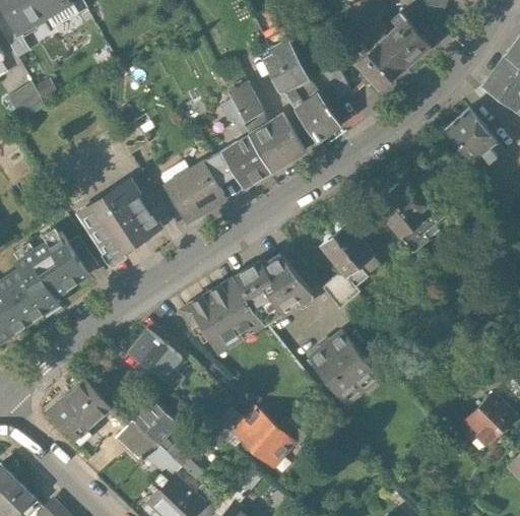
[(0,0),(0,1),(1,3),(19,34),(47,17),(53,28),(78,13),(70,0),(0,0)]
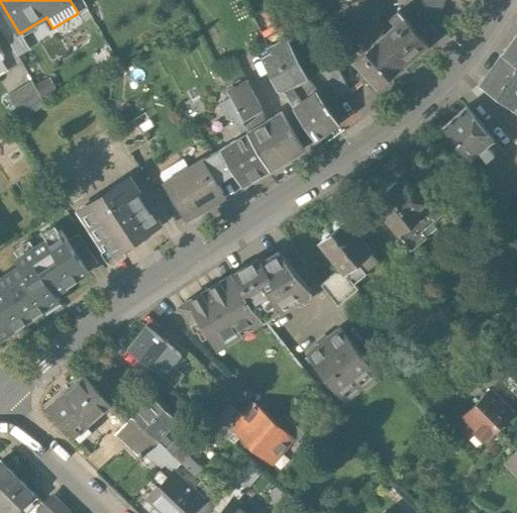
[(70,0),(78,13),(87,8),(81,0),(70,0)]
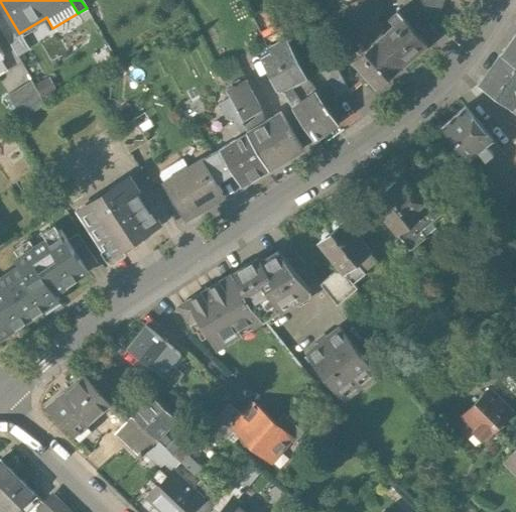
[(354,34),(365,48),(378,38),(357,0),(356,0),(344,6),(356,30),(354,34)]
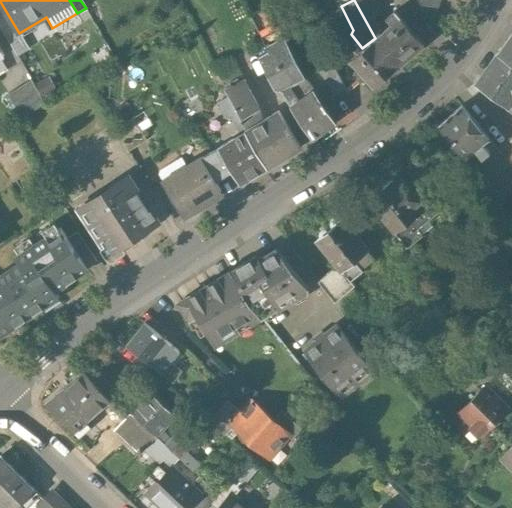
[(354,0),(375,38),(382,31),(373,13),(380,9),(375,0),(354,0)]
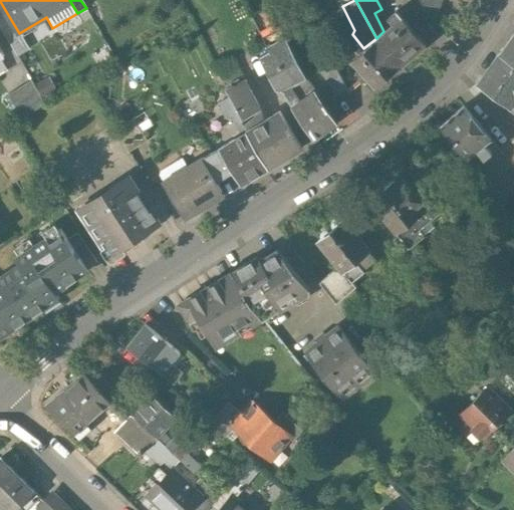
[(444,0),(420,0),(437,21),(444,0)]
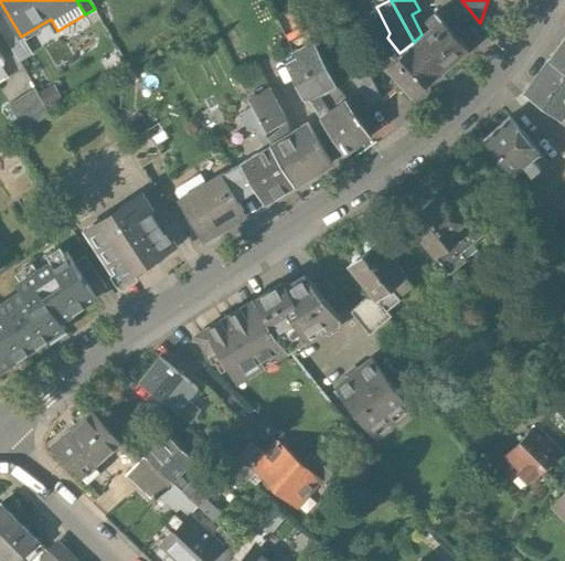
[(21,36),(1,3),(0,3),(0,30),(19,63),(31,55),(21,36)]
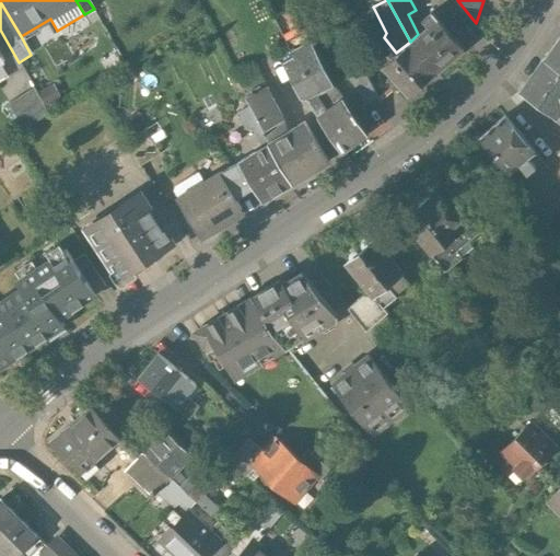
[(410,42),(439,74),(466,51),(429,9),(419,18),(427,26),(418,34),(410,42)]
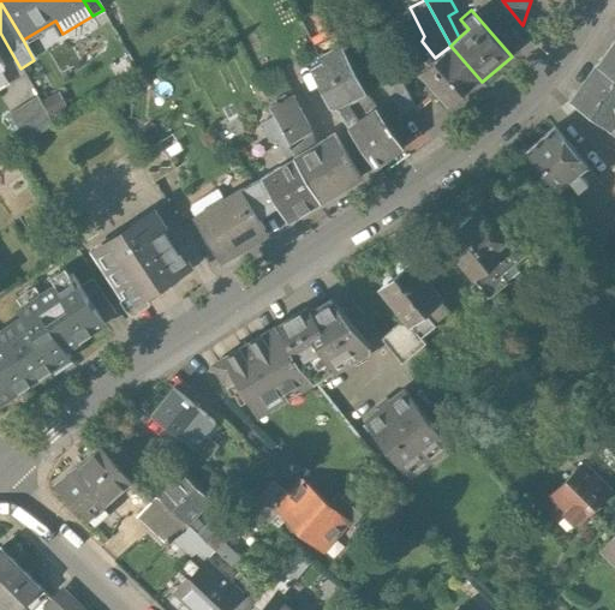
[(614,42),(598,66),(614,77),(614,42)]
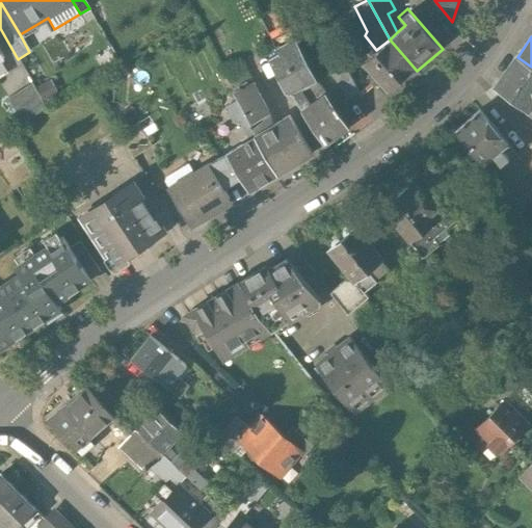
[(280,56),(267,63),(285,93),(291,96),(298,109),(310,101),(301,87),(317,79),(295,37),(275,49),(280,56)]
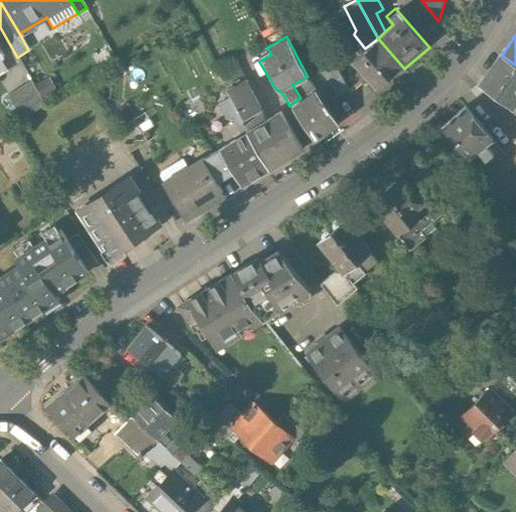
[(350,61),(377,93),(404,69),(378,38),(365,48),(350,61)]
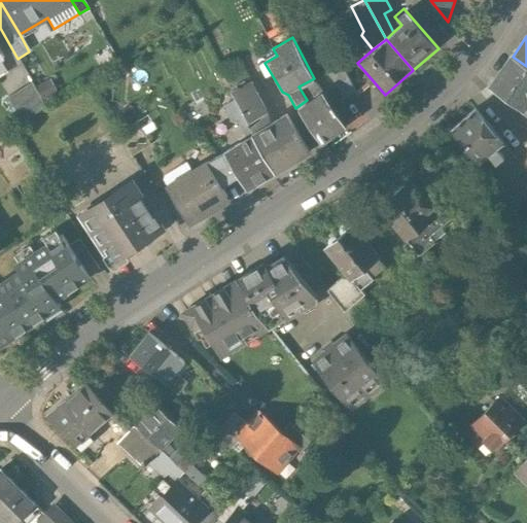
[(489,90),(526,116),(526,66),(513,57),(489,90)]
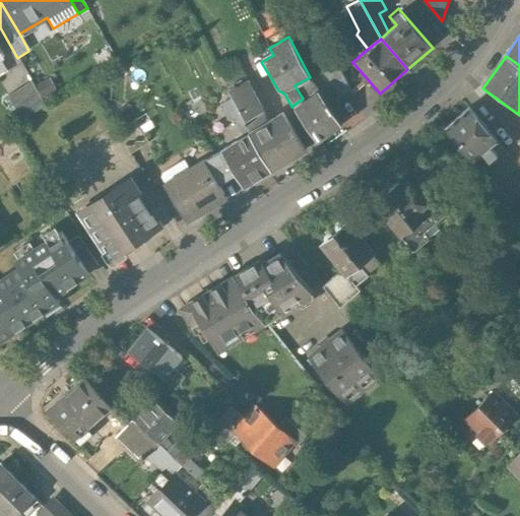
[(228,88),(247,78),(237,59),(217,68),(228,88)]
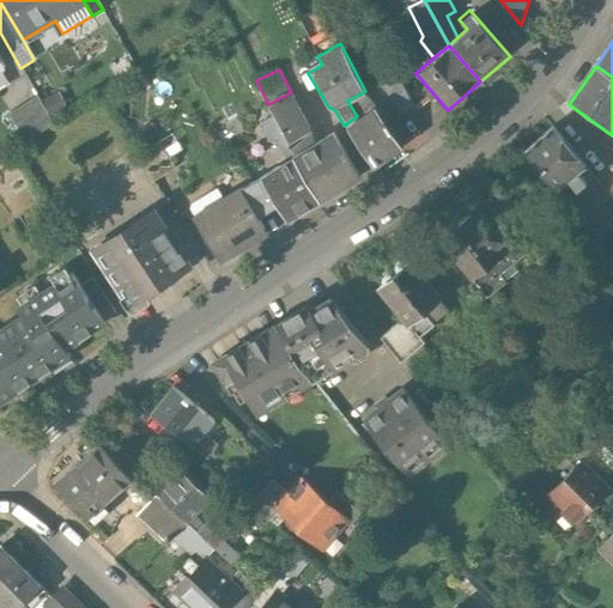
[(400,79),(384,87),(400,117),(414,110),(400,79)]
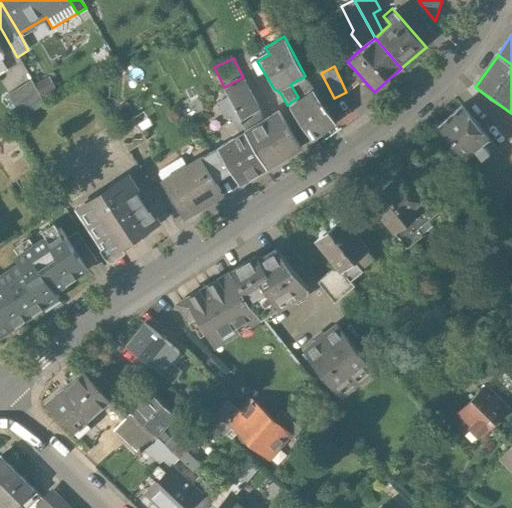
[(246,129),(263,118),(260,107),(243,77),(224,87),(229,96),(246,129)]
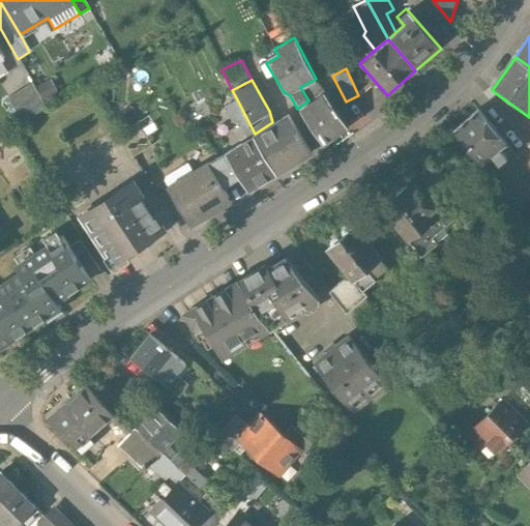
[(7,98),(23,124),(47,110),(31,84),(7,98)]
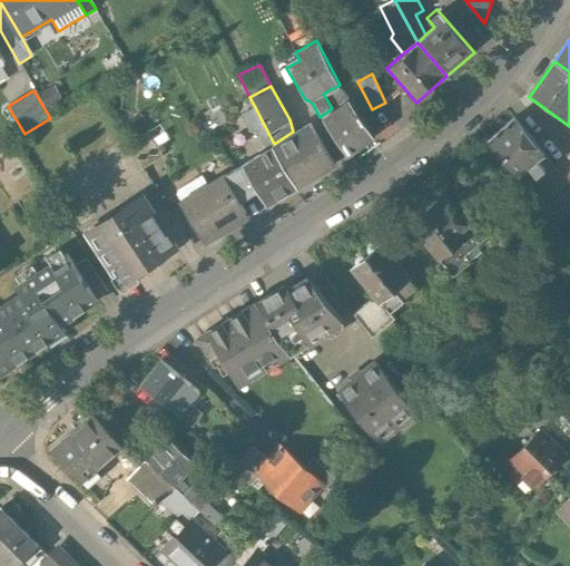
[(320,117),(347,157),(373,140),(345,99),(332,108),(320,117)]
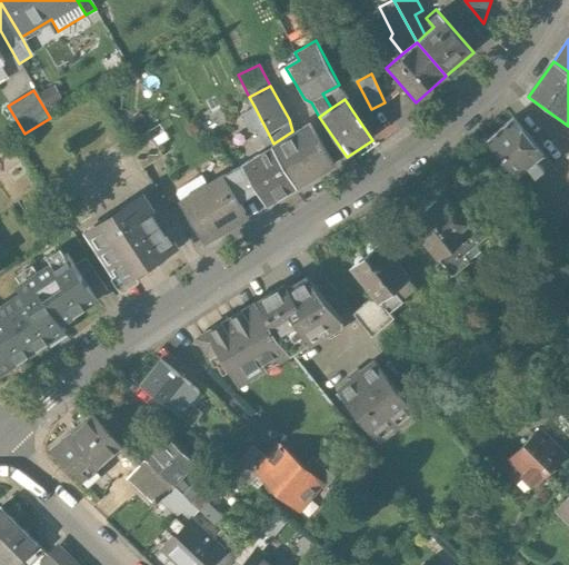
[(258,134),(266,148),(273,144),(255,107),(240,115),(249,132),(258,134)]
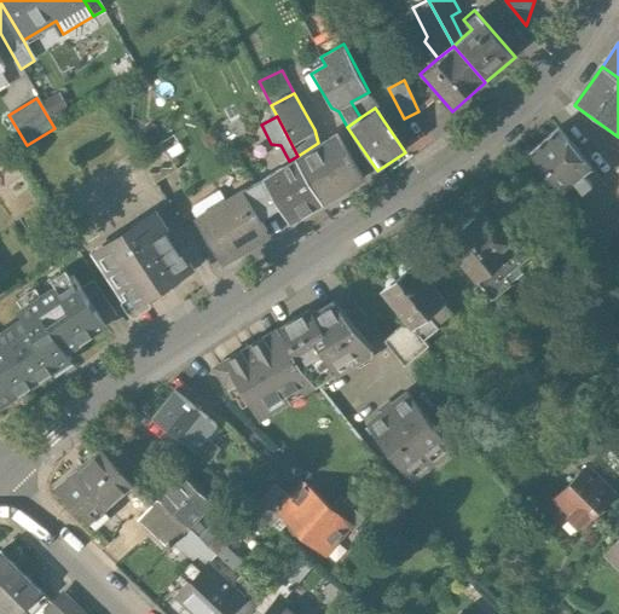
[(594,158),(562,120),(530,146),(561,186),(574,175),(583,185),(593,178),(584,167),(594,158)]
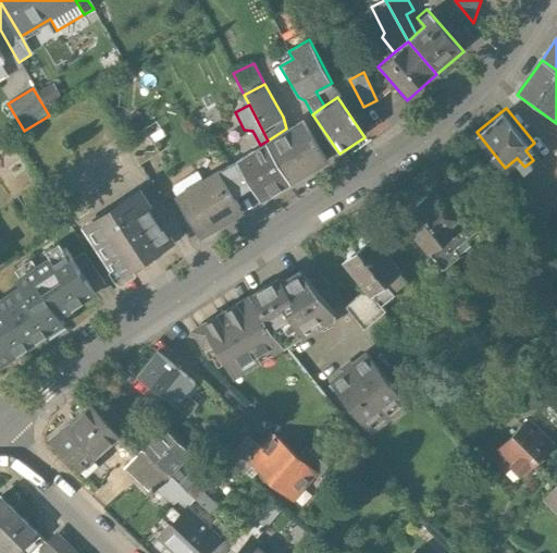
[(268,140),(294,184),(327,163),(301,120),(286,128),(268,140)]
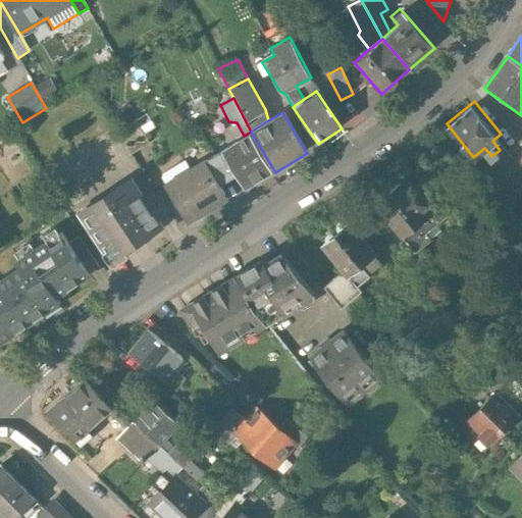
[(116,134),(132,158),(150,146),(135,121),(116,134)]
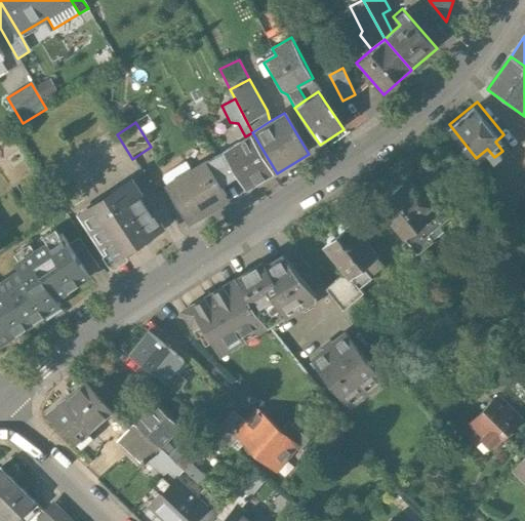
[(245,136),(223,150),(238,174),(247,191),(277,173),(252,132),(245,136)]
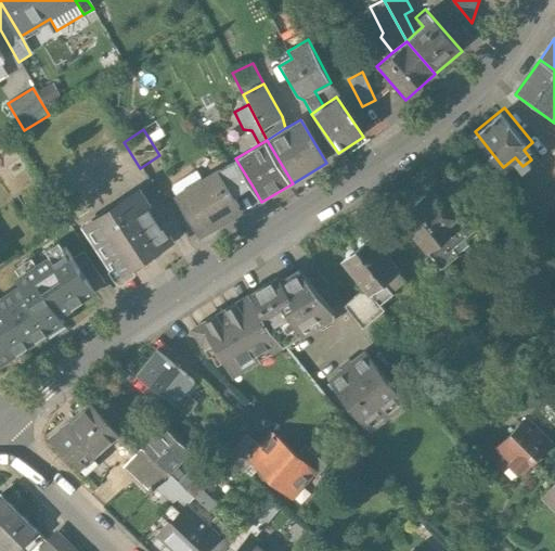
[(232,196),(252,184),(235,158),(216,170),(232,196)]
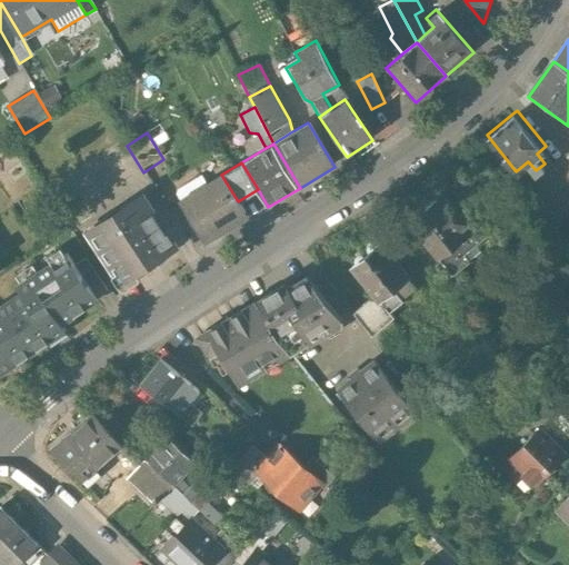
[(178,200),(206,245),(249,219),(238,201),(221,175),(178,200)]
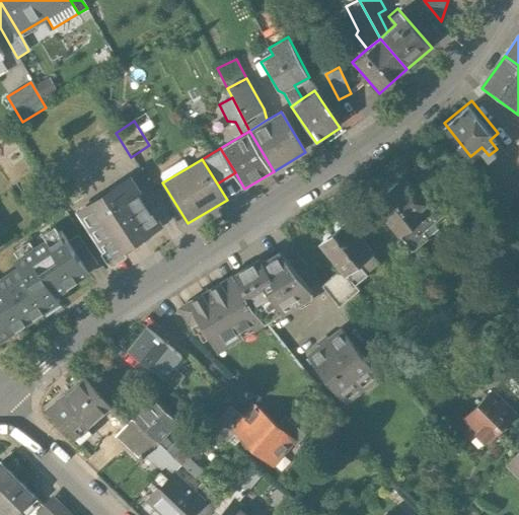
[(510,186),(495,166),(485,174),(500,194),(510,186)]
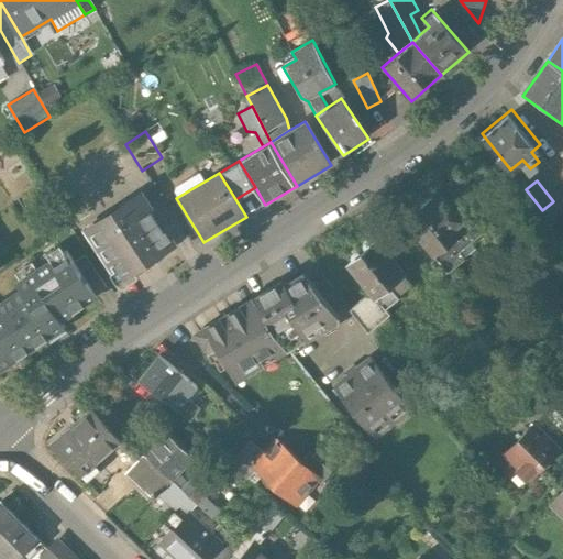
[(121,286),(176,249),(138,190),(83,227),(121,286)]
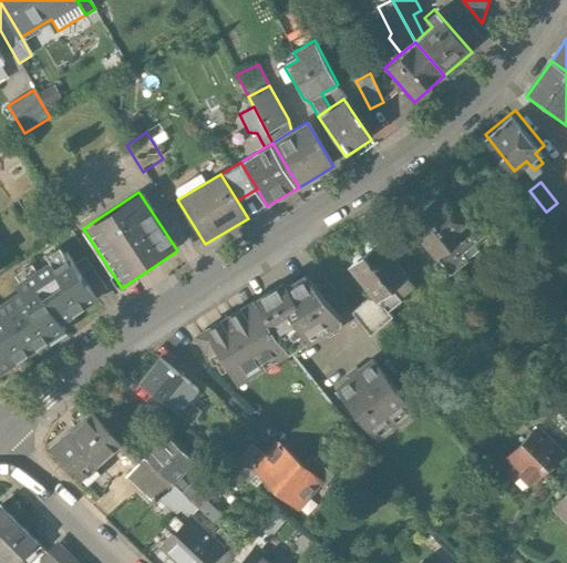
[(402,219),(436,264),(463,243),(467,249),(487,233),(473,215),(467,219),(450,198),(440,207),(431,196),(402,219)]
